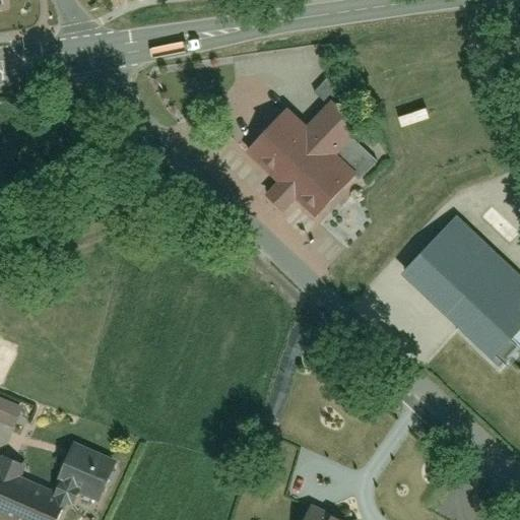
[(377,210),(358,193),(383,165),(358,141),(364,134),(329,103),(311,124),(289,106),(248,153),(323,218),(315,229),(341,252),(377,210)]
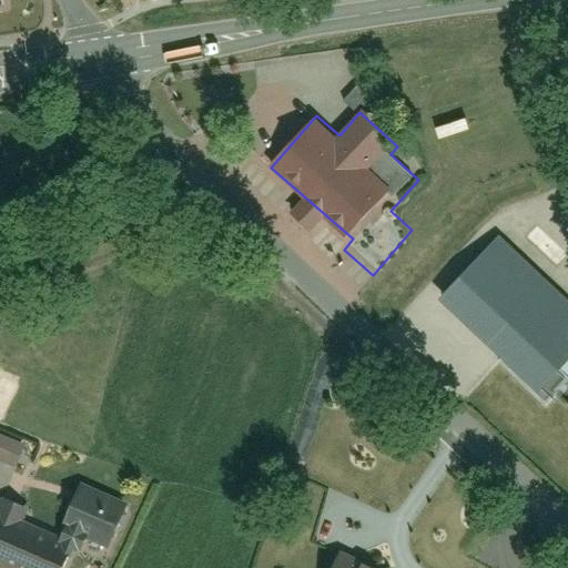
[(499,358),(550,407),(567,388),(567,298),(501,234),(439,297),(500,357),(499,358)]
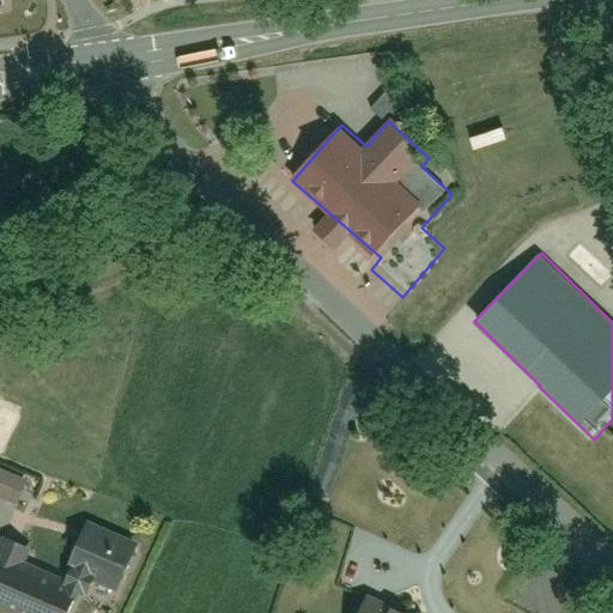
[(0,462),(0,504),(17,510),(30,473),(0,462)]
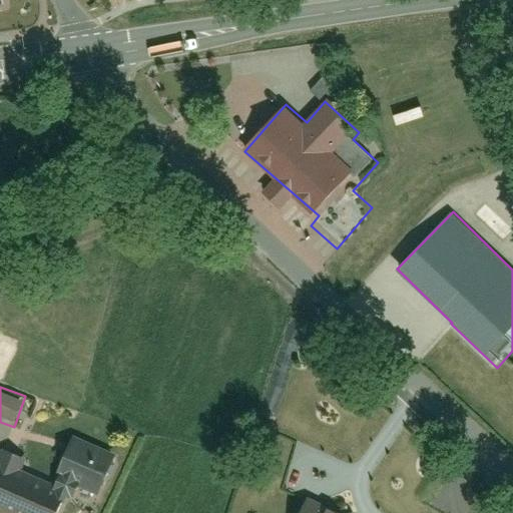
[(0,512),(53,512),(62,489),(98,503),(117,454),(71,436),(58,470),(0,449),(0,512)]
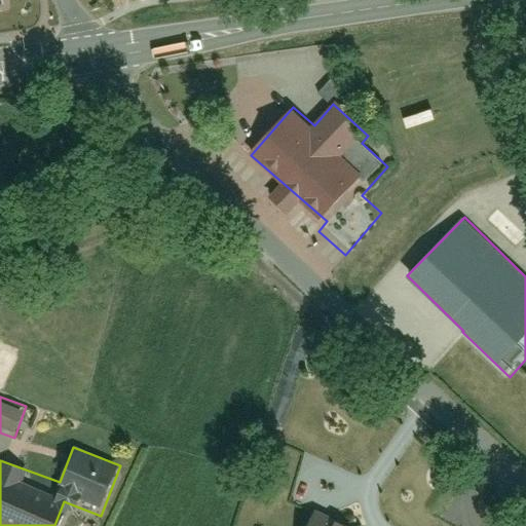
[(359,525),(320,506),(309,525),(359,525)]
